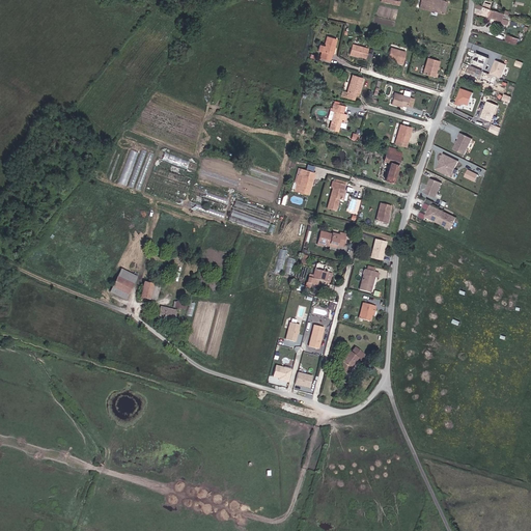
[(421,0),(419,8),(443,14),(446,0),(443,0),(421,0)]
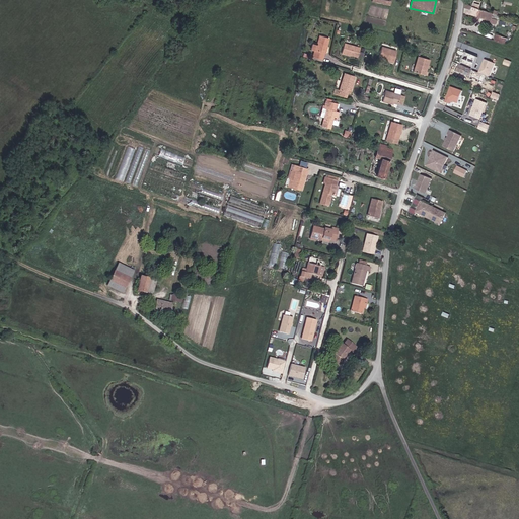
[(465,9),(464,13),(476,17),(476,19),(478,20),(479,17),(486,19),(485,21),(491,23),(491,24),(494,25),(496,20),(492,19),(492,18),(494,14),(479,9),(472,7),(466,5),(465,8),(465,9)]
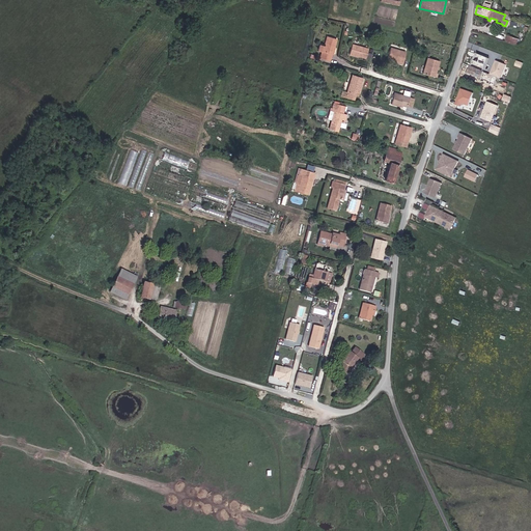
[(320,57),(330,60),(332,54),(334,47),(336,39),(327,36),(325,47),(319,45),(318,50),(322,51),(320,57)]
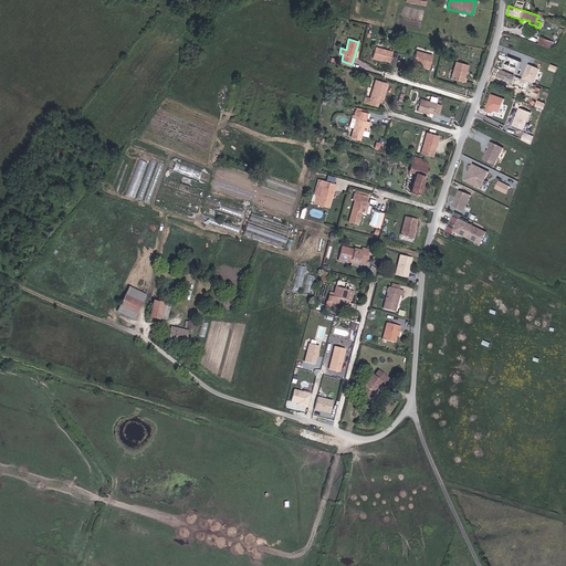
[(542,39),(540,44),(547,48),(549,41),(542,39)]
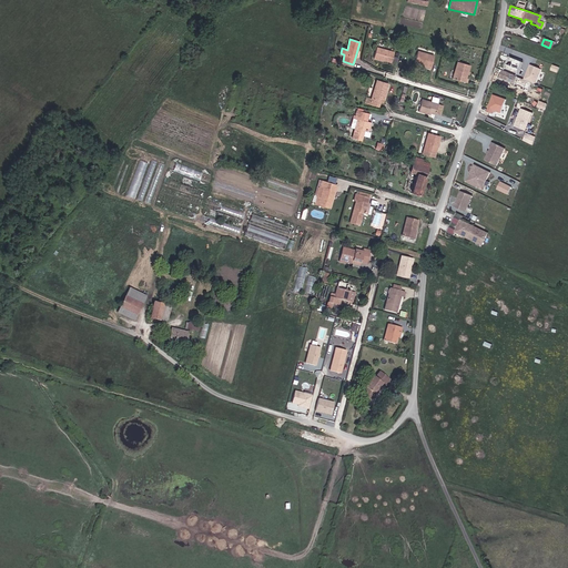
[(375,58),(383,60),(391,62),(394,52),(377,48),(375,58)]
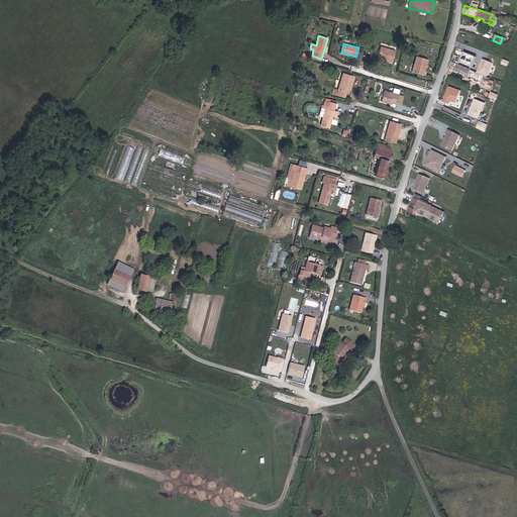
[(378,58),(387,60),(392,62),(395,50),(381,46),(378,58)]
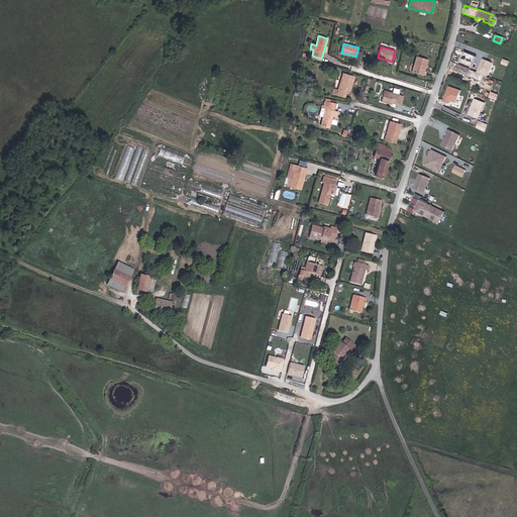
[(456,71),(478,80),(481,81),(489,63),(474,56),(476,49),(467,46),(456,71)]
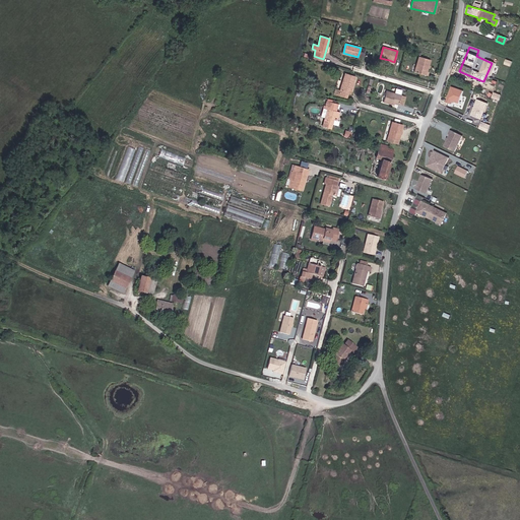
[(427,71),(428,68),(429,65),(431,60),(419,56),(414,72),(428,75),(429,72),(427,71)]
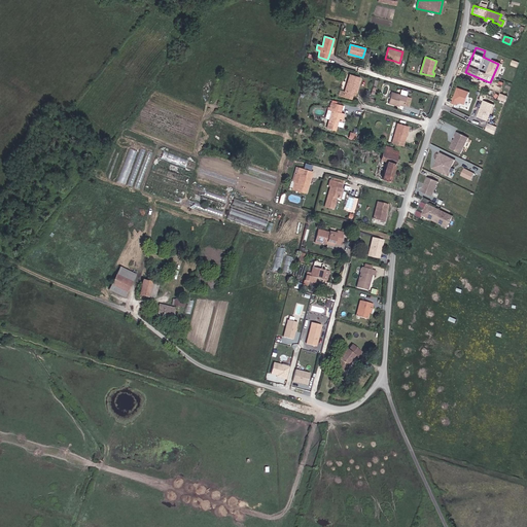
[(344,93),(343,96),(351,99),(352,94),(355,95),(360,77),(350,74),(344,93)]
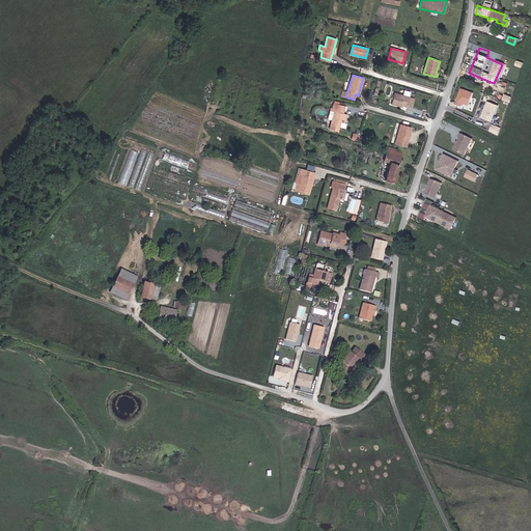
[(462,103),(468,105),(473,91),(460,87),(455,104),(460,106),(462,103)]
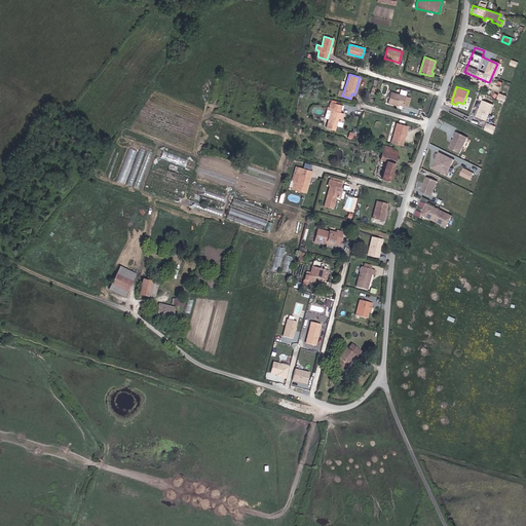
[(387,103),(396,105),(397,104),(400,105),(403,106),(404,104),(406,97),(405,96),(400,95),(390,91),(387,103)]
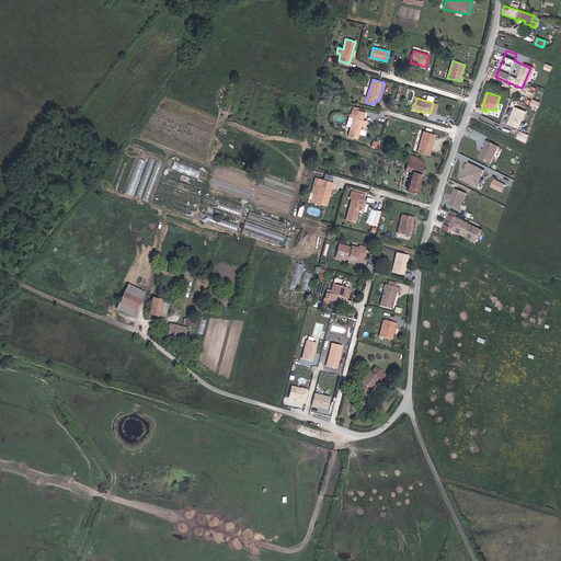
[(515,106),(507,124),(521,129),(528,112),(515,106)]
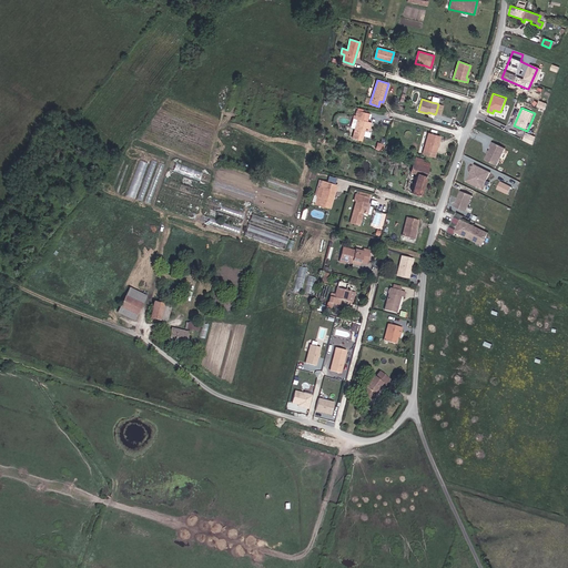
[(361,141),(364,130),(366,122),(369,113),(357,110),(355,118),(357,119),(353,138),(361,141)]
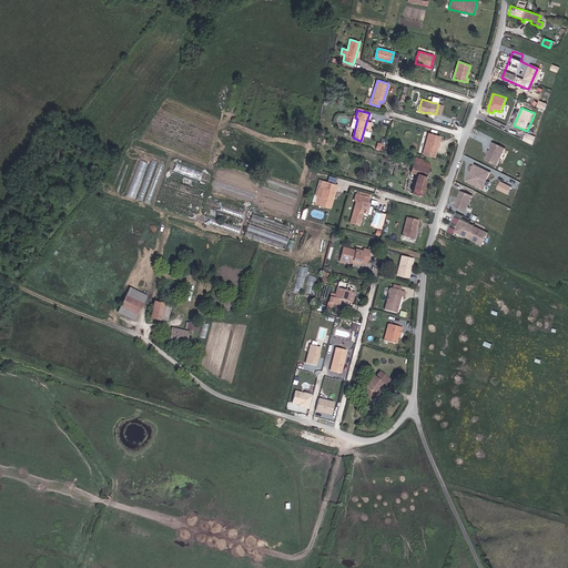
[(526,132),(523,140),(534,144),(537,138),(526,132)]
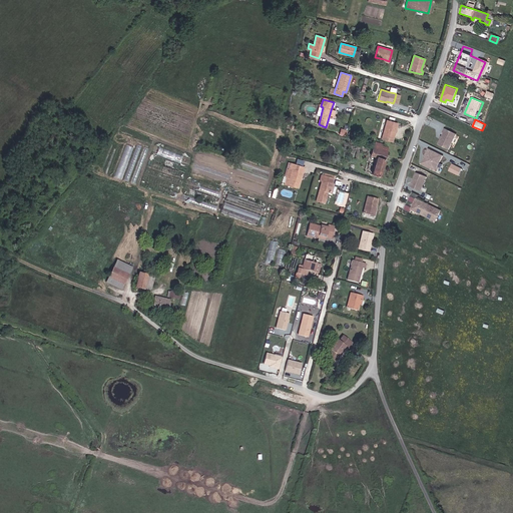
[(383,135),(382,139),(392,142),(395,132),(396,129),(397,123),(387,120),(385,127),(383,135)]
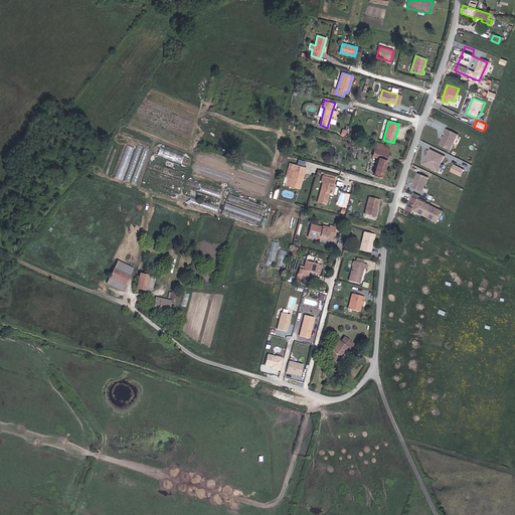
[(458,135),(447,129),(445,133),(446,134),(444,138),(443,140),(440,146),(451,151),(458,135)]
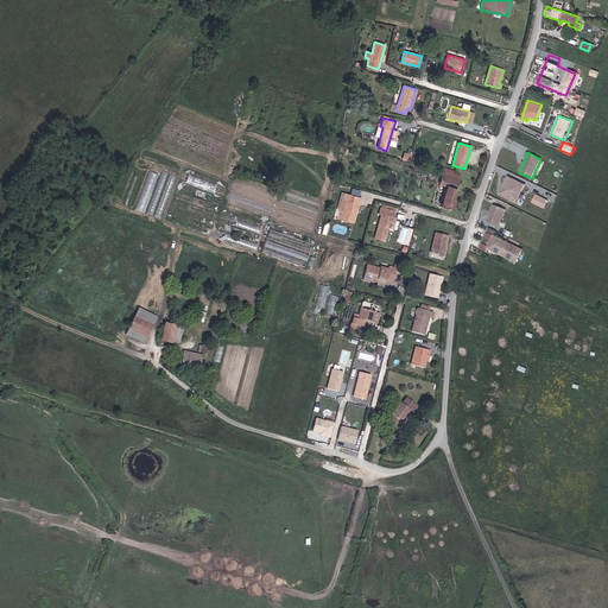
[(418,168),(417,170),(429,173),(432,163),(428,162),(425,166),(422,165),(422,168),(418,168)]
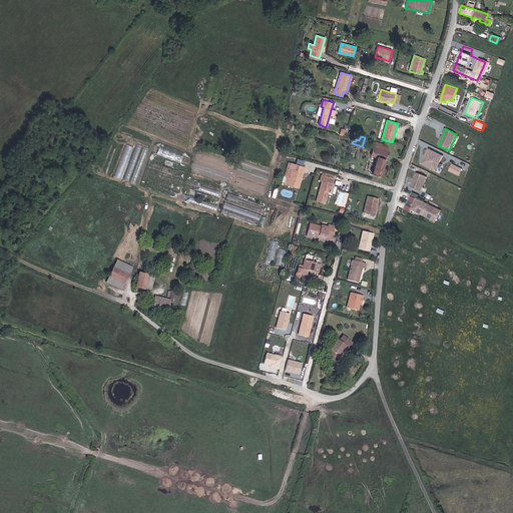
[(373,148),(387,152),(388,148),(382,146),(382,144),(375,142),(373,148)]
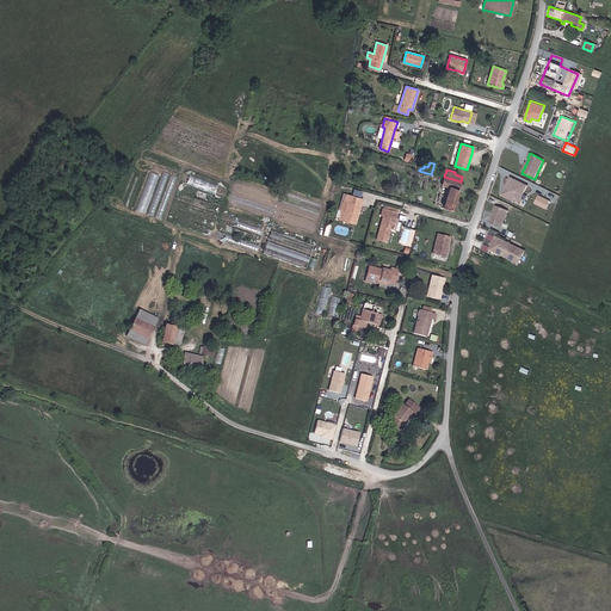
[(147,213),(159,174),(150,172),(139,210),(147,213)]
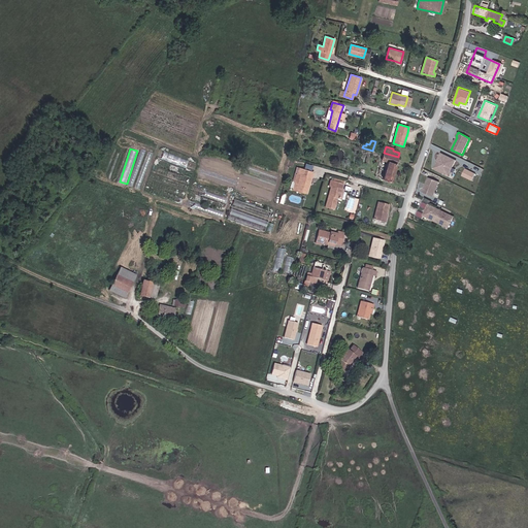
[(390,182),(398,157),(384,153),(382,160),(388,162),(383,179),(390,182)]
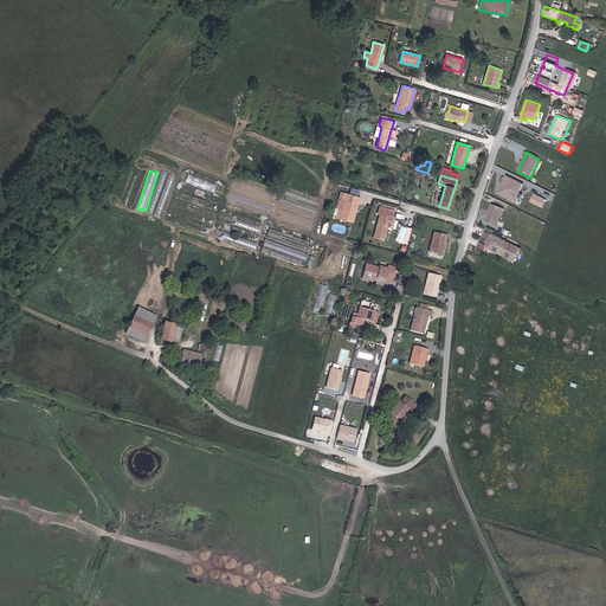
[(523,185),(507,176),(502,185),(504,186),(500,195),(515,202),(523,185)]
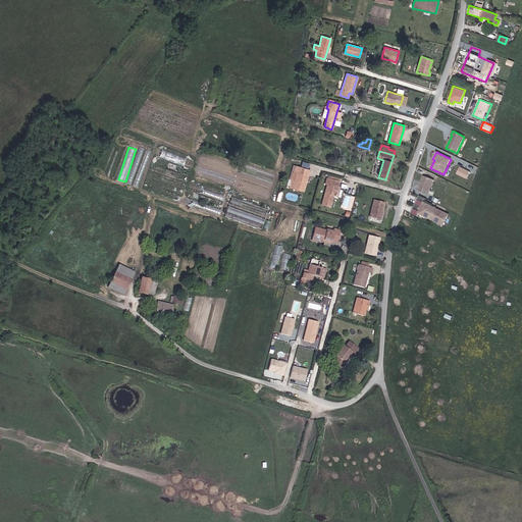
[(298,172),(293,188),(303,191),(308,175),(309,170),(297,167),(296,172),(298,172)]
